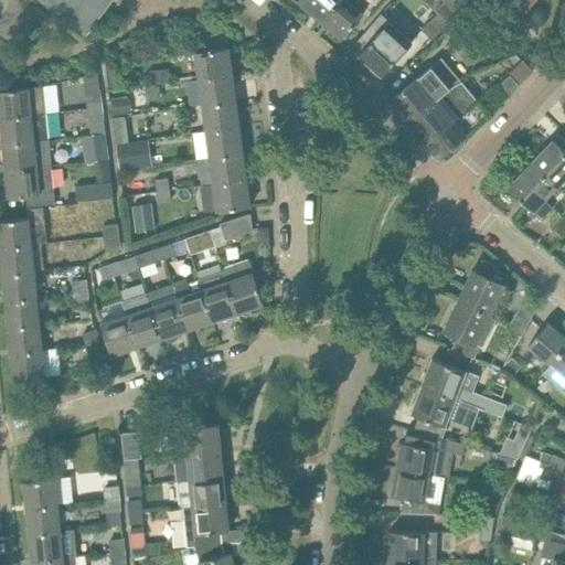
[(46,0),(87,31),(110,0),(46,0)]
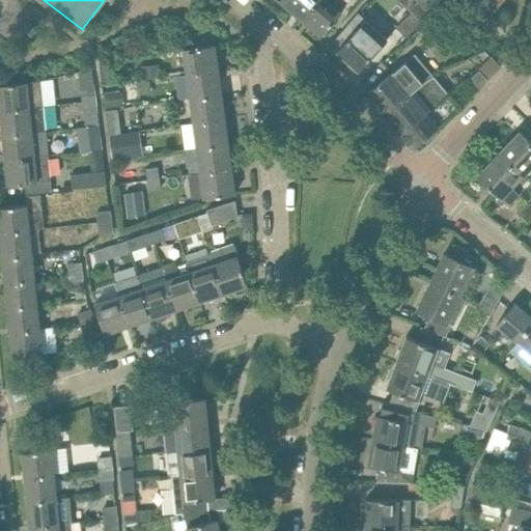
[(285,0),(283,3),(302,19),(317,0),(285,0)]
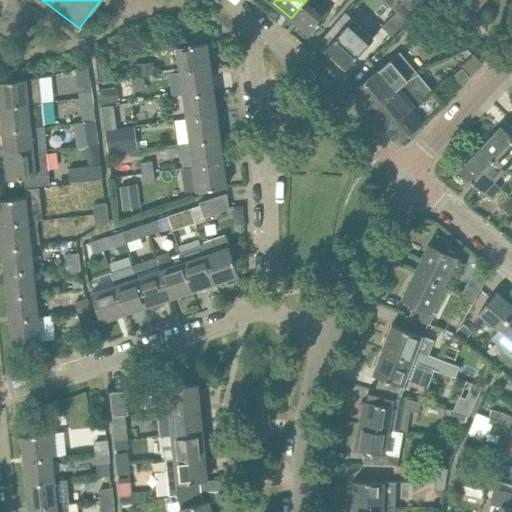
[(306,0),(291,18),(310,34),(329,12),(321,4),(324,0),(306,0)]
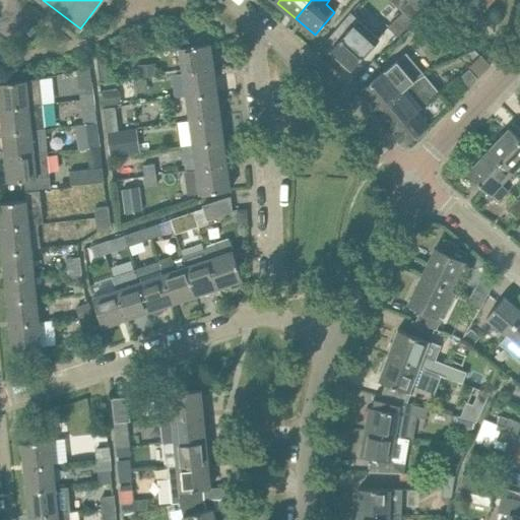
[(402,10),(388,25),(397,36),(398,37),(414,20),(430,5),(423,0),(400,0),(397,5),(402,10)]
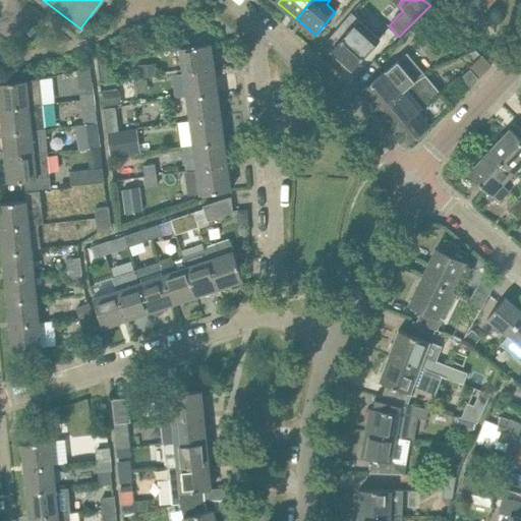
[(475,0),(484,8),(491,0),(475,0)]
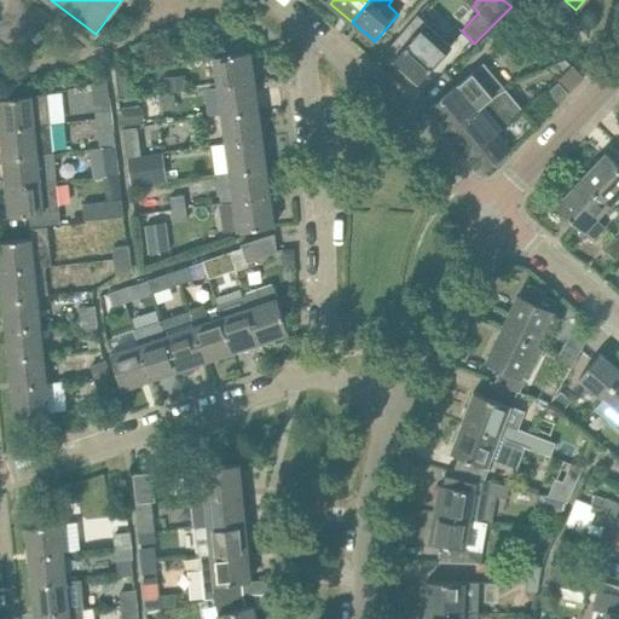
[(531,23),(512,6),(493,24),(514,42),(531,23)]
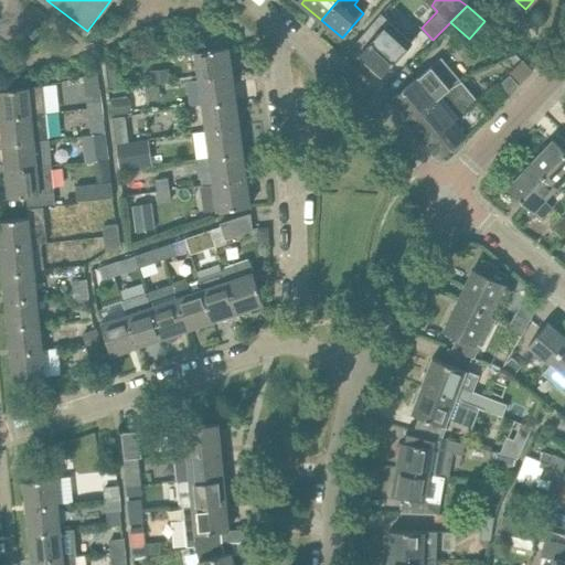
[(381,12),(354,43),(362,51),(360,54),(382,74),(412,40),(381,12)]
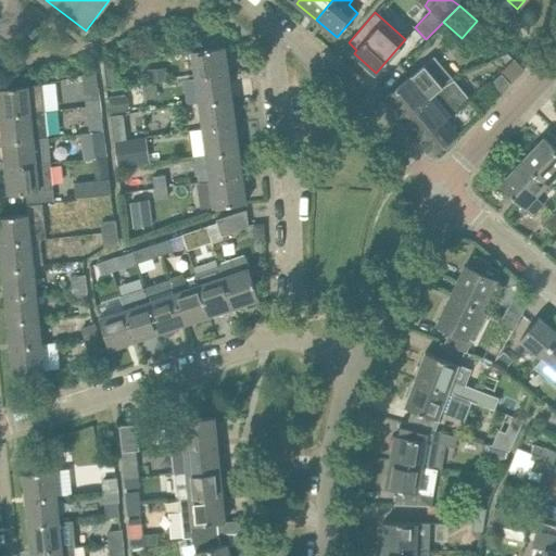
[(228,72),(225,46),(192,50),(196,76),(228,72)]
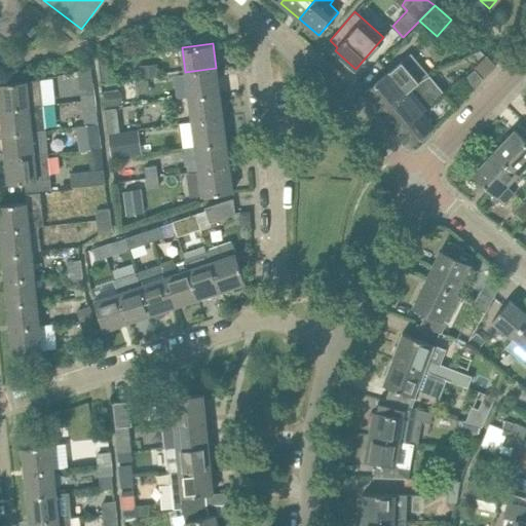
[(406,92),(429,75),(411,53),(364,92),(381,113),(406,92)]
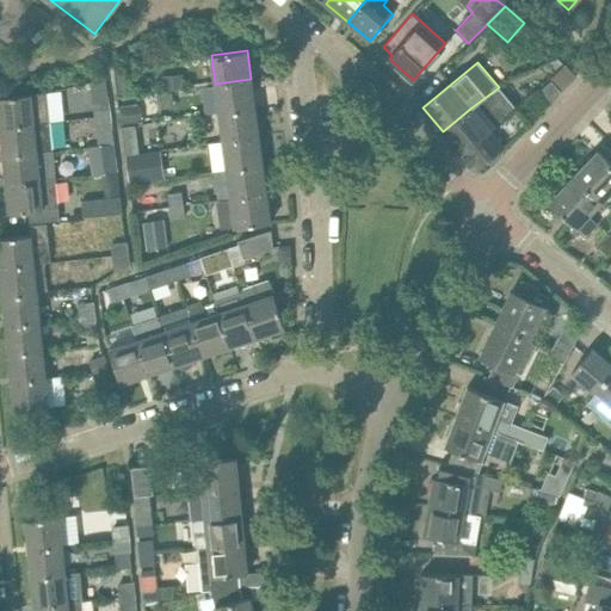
[(560,91),(561,92),(576,76),(565,65),(549,80),(550,81),(560,92),(560,91)]
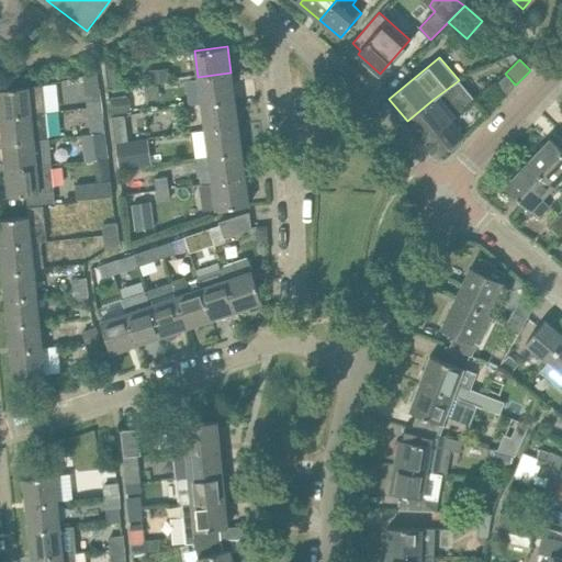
[(107,74),(109,88),(122,87),(120,72),(107,74)]
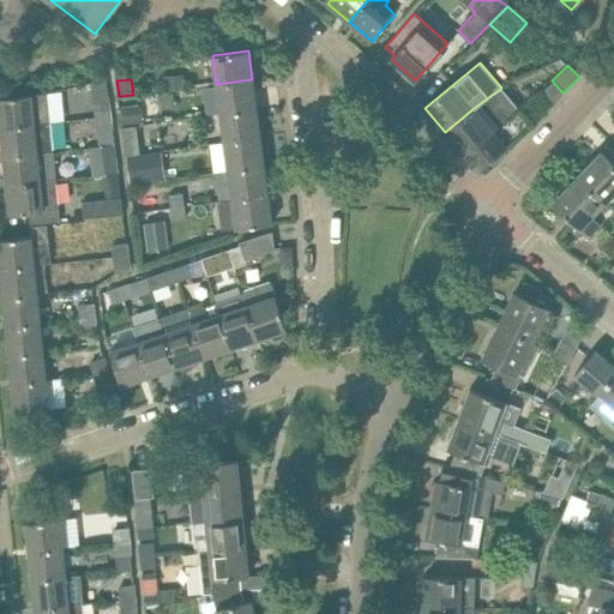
[(256,108),(252,79),(216,84),(220,113),(256,108)]
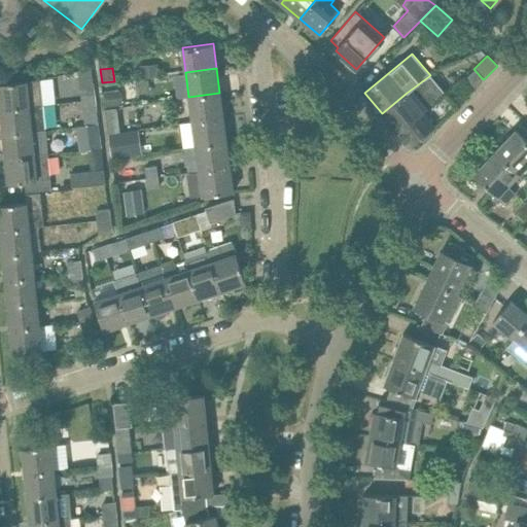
[(467,76),(465,78),(473,88),(483,79),(475,70),(467,76)]
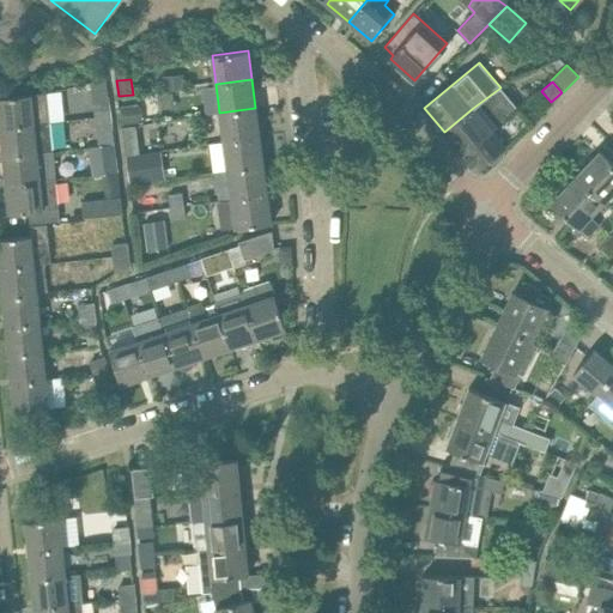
[(501,87),(473,108),(444,132),(475,169),(477,169),(487,161),(489,163),(492,163),(503,153),(503,150),(502,147),(530,123),(501,87)]
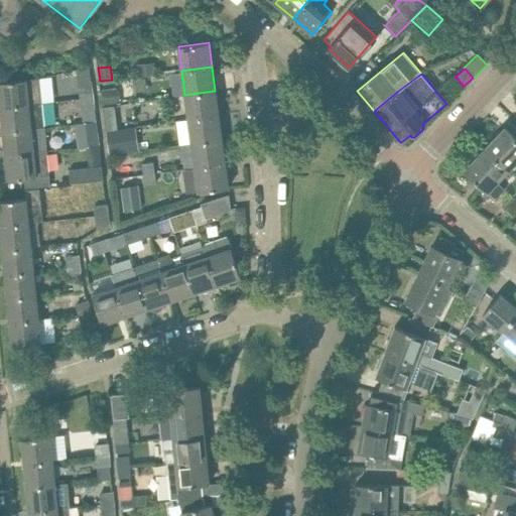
[(26,80),(0,82),(0,103),(0,107),(42,102),(39,78),(26,80)]
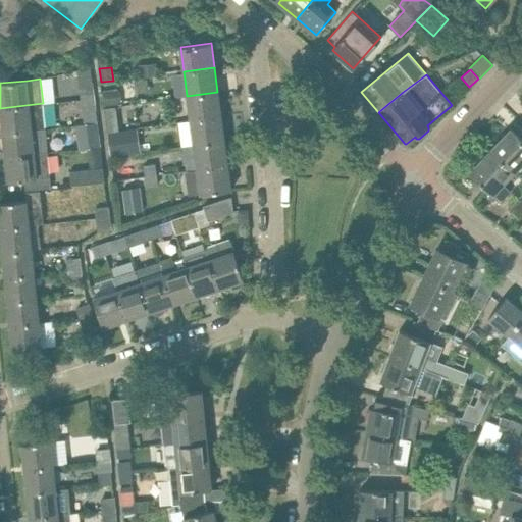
[(94,98),(92,87),(79,88),(81,100),(94,98)]
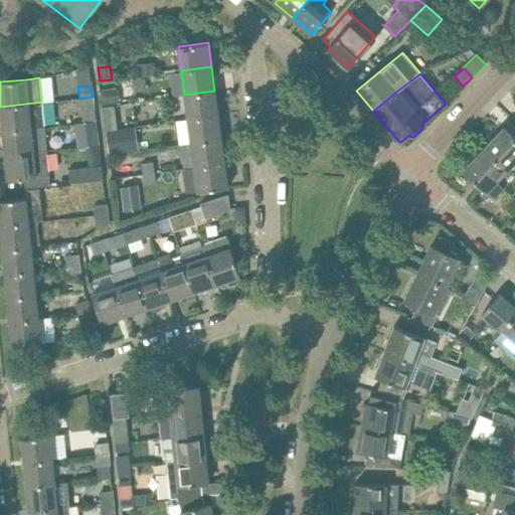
[(121,102),(119,88),(103,90),(105,104),(121,102)]
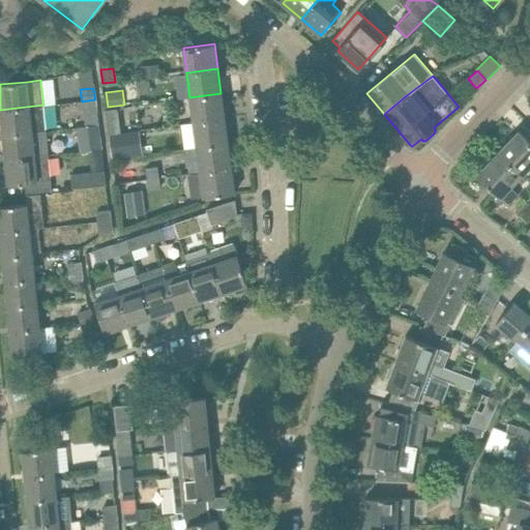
[(224,118),(221,93),(189,97),(194,122),(224,118)]
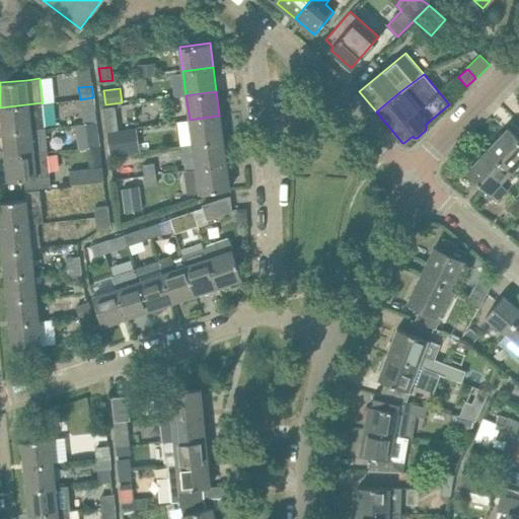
[(93,97),(80,99),(81,108),(94,107),(93,97)]
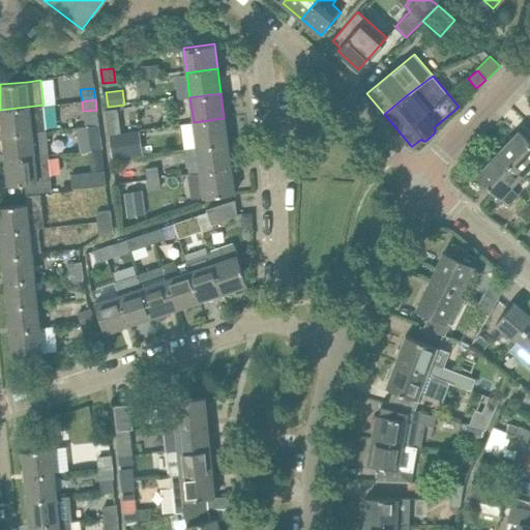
[(46,130),(43,105),(0,110),(3,135),(46,130)]
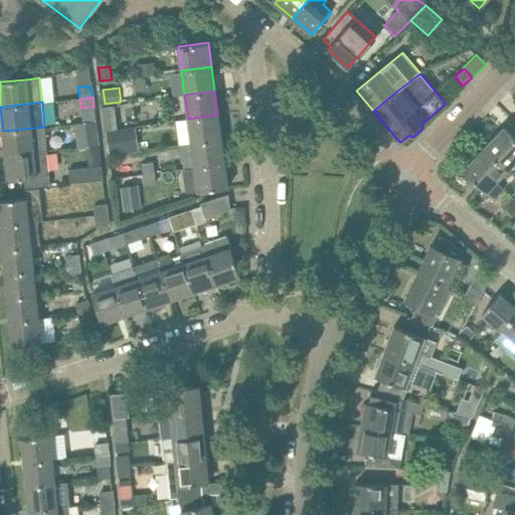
[(114,106),(103,107),(106,130),(118,128),(114,106)]
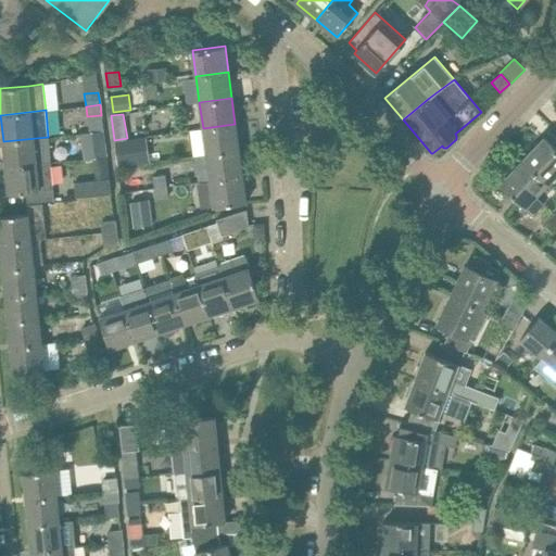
[(203,128),(191,130),(196,156),(206,154),(239,150),(236,124),(203,128)]
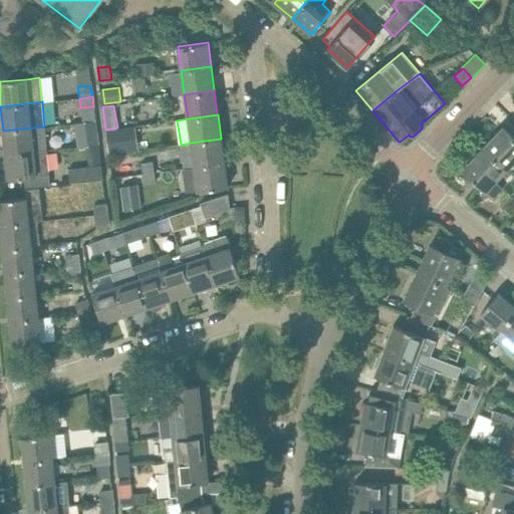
[(98,145),(95,121),(82,123),(85,147),(98,145)]
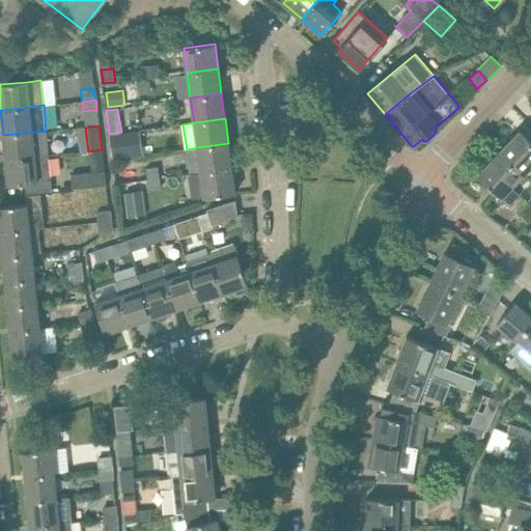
[(121,132),(109,134),(112,159),(143,155),(139,130),(121,132)]
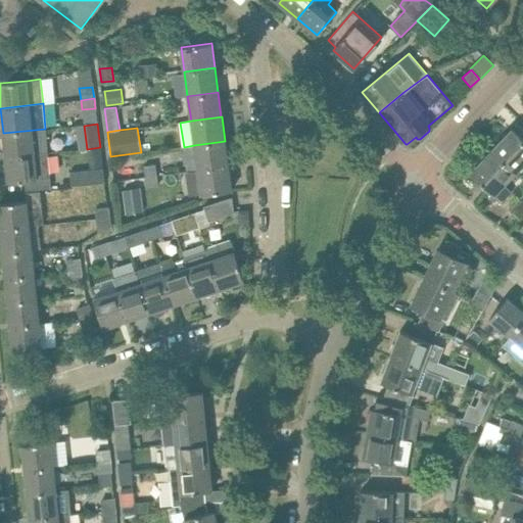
[(45,129),(3,133),(5,157),(34,155),(48,153),(45,129)]
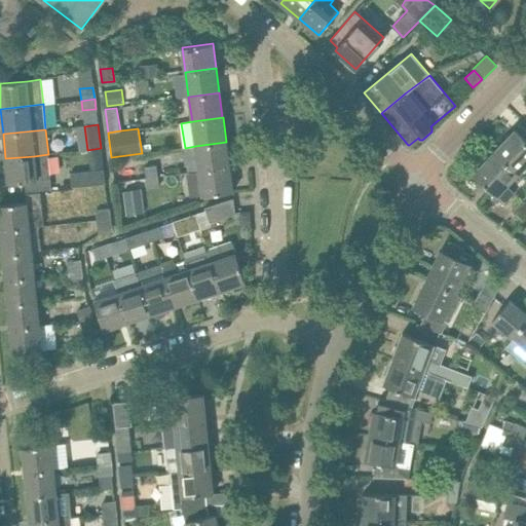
[(525,139),(515,129),(494,151),(518,174),(525,164),(525,139)]
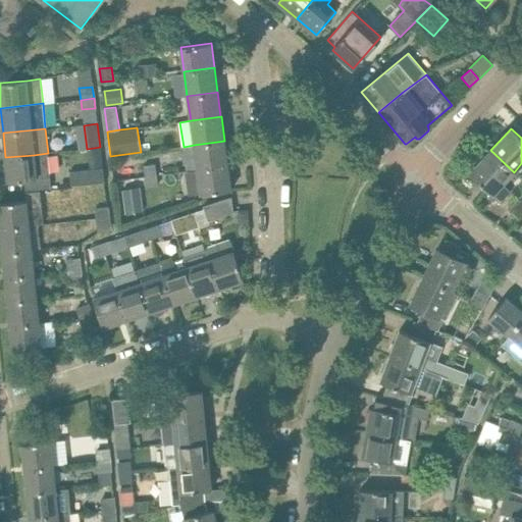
[(224,141),(194,145),(197,169),(227,165),(224,141)]
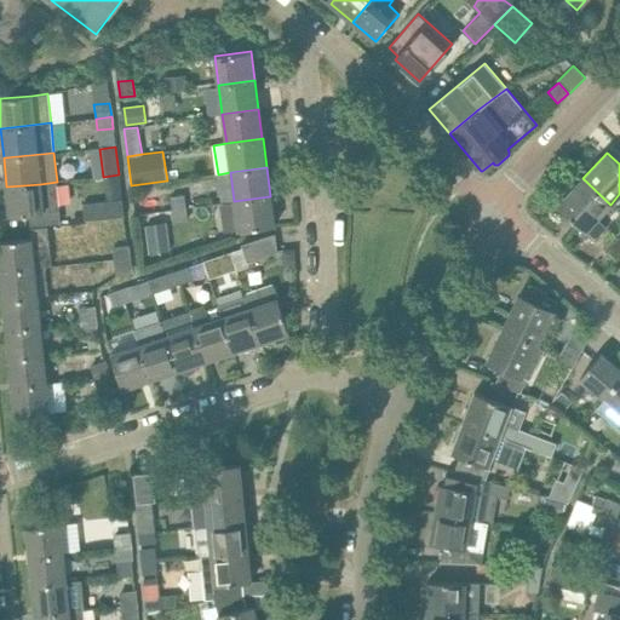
[(583,178),(557,205),(595,240),(606,228),(597,219),(610,205),(583,178)]
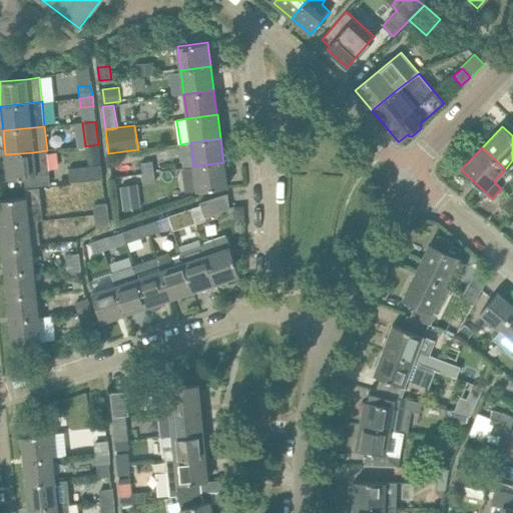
[(5,154),(8,178),(36,175),(49,174),(47,150),(33,152),(5,154)]
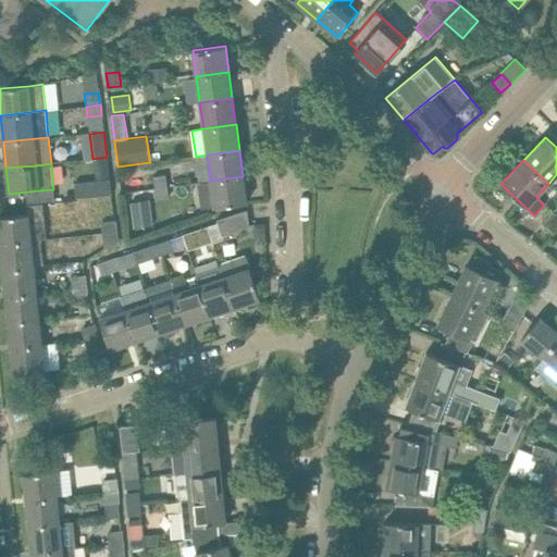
[(165,174),(152,175),(155,188),(168,187),(165,174)]
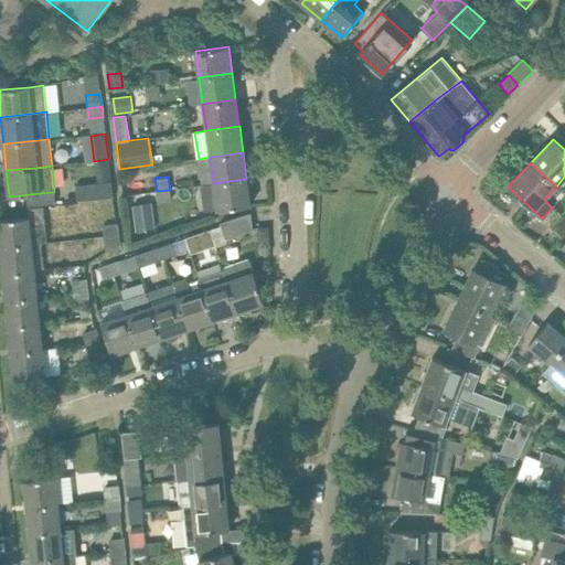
[(249,205),(246,179),(213,183),(217,210),(249,205)]
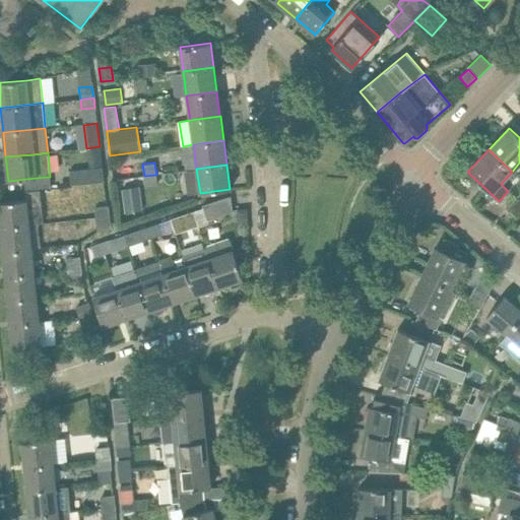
[(103,167),(69,170),(70,185),(104,181),(103,167)]
